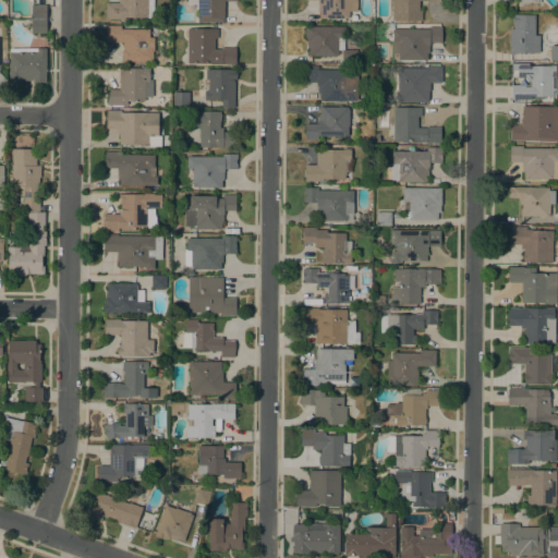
[(124,17),(124,19),(109,19),(109,20),(105,20),(106,2),(118,2),(118,0),(147,0),(147,17),(124,17)]
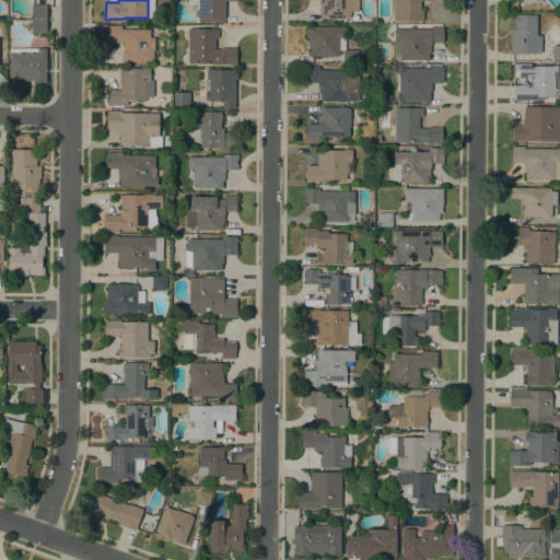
[(237,0),(237,1),(224,1),(224,22),(198,22),(198,0),(237,0)]
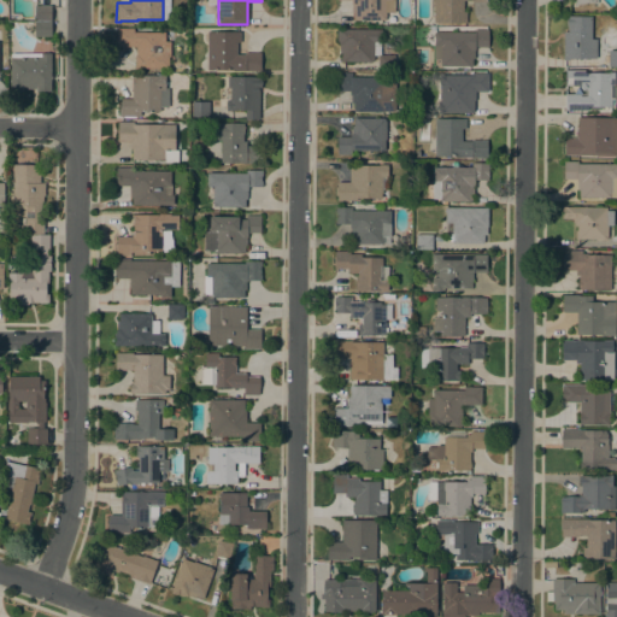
[(394,0),(394,13),(386,12),(386,18),(385,18),(385,21),(352,19),(352,4),(351,4),(351,0),(394,0)]
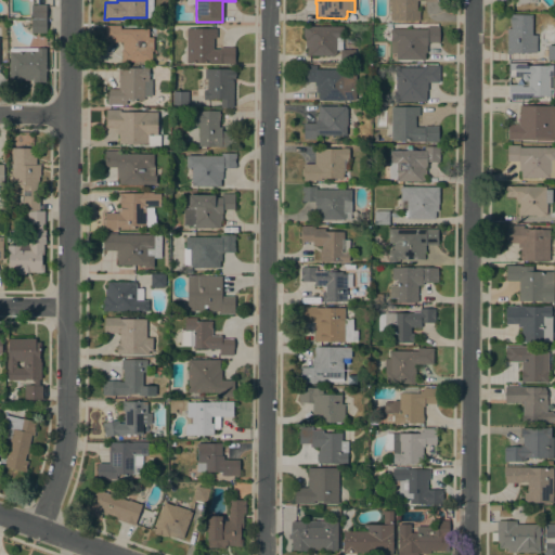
[(438,0),(438,1),(424,1),(424,0),(416,0),(416,11),(420,11),(420,21),(390,21),(389,0),(438,0)]
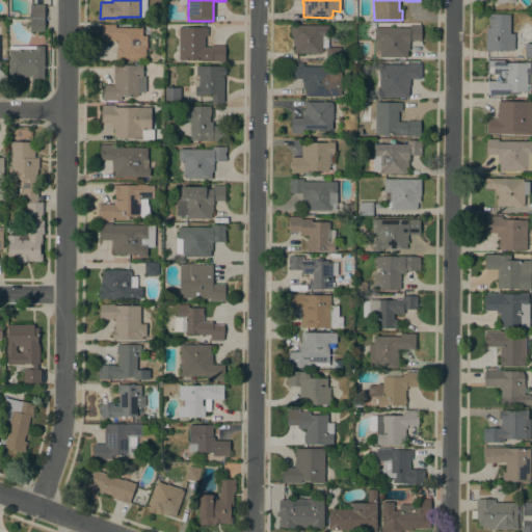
[(44,5),(44,18),(29,18),(29,4),(44,5)]
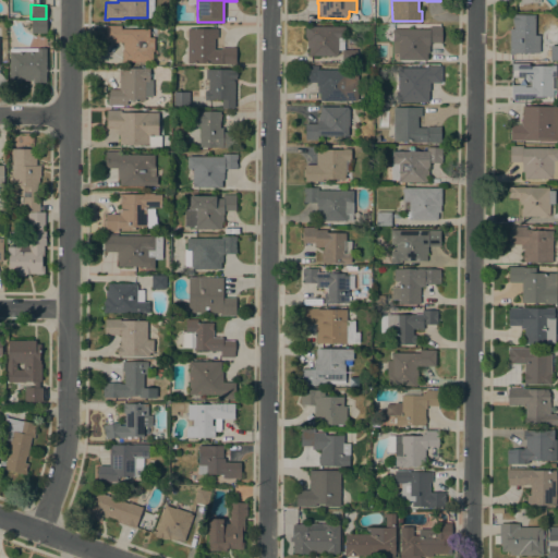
[(534,36),(540,36),(538,53),(514,53),(514,55),(509,55),(509,28),(513,28),(513,24),(512,24),(512,14),(534,15),(534,36)]
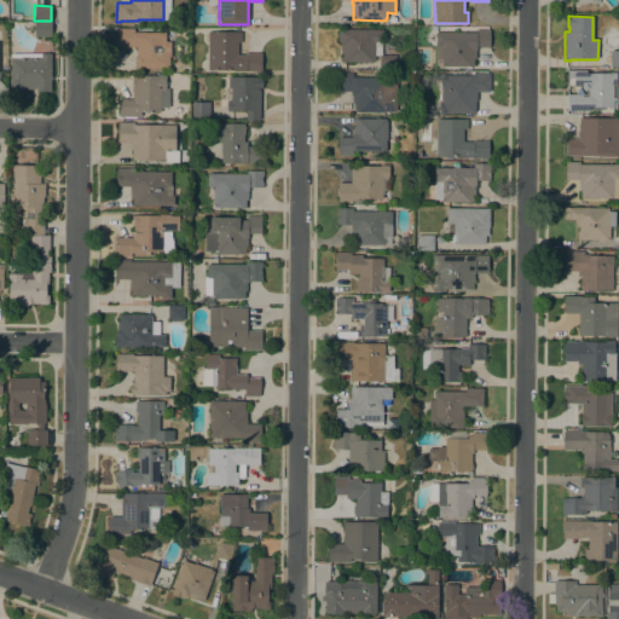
[(51,23),(51,36),(34,36),(34,23),(51,23)]
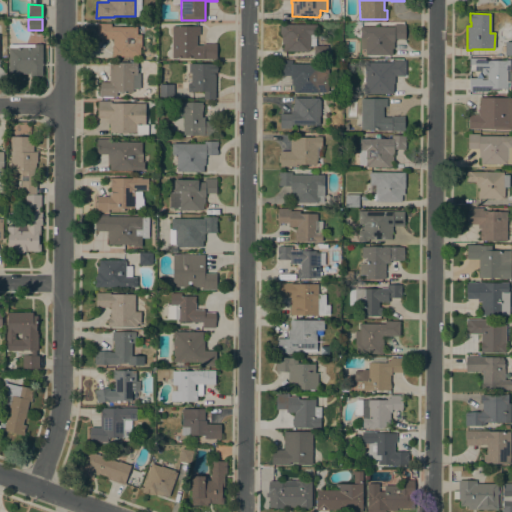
[(110,23),(110,27),(136,27),(136,34),(141,34),(141,47),(139,47),(139,56),(112,56),(112,45),(112,38),(96,38),(97,23),(110,23)]
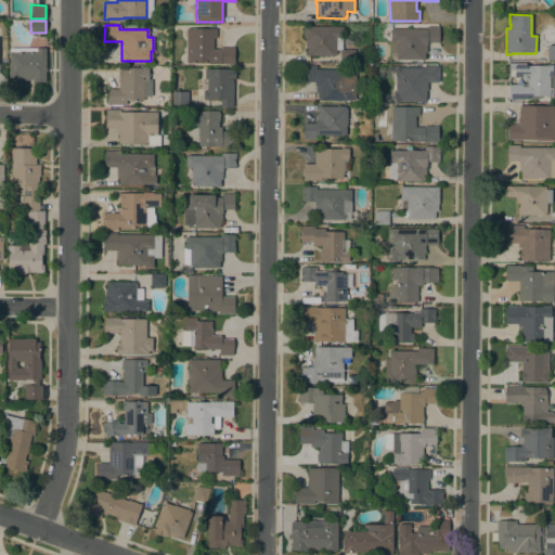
[(343,26),(343,38),(341,38),(341,50),(355,50),(355,57),(357,57),(357,61),(355,61),(355,63),(340,62),(340,50),(336,50),(336,53),(334,53),(334,55),(307,55),(307,49),(305,49),(305,40),(302,40),(302,26),(343,26)]
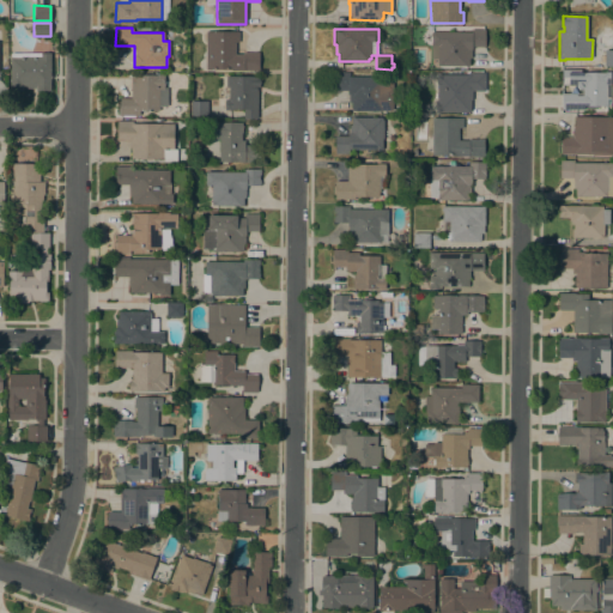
[(471,32),(471,29),(485,29),(485,47),(471,47),(471,59),(469,59),(468,66),(437,66),(437,64),(437,59),(431,59),(431,32),(471,32)]
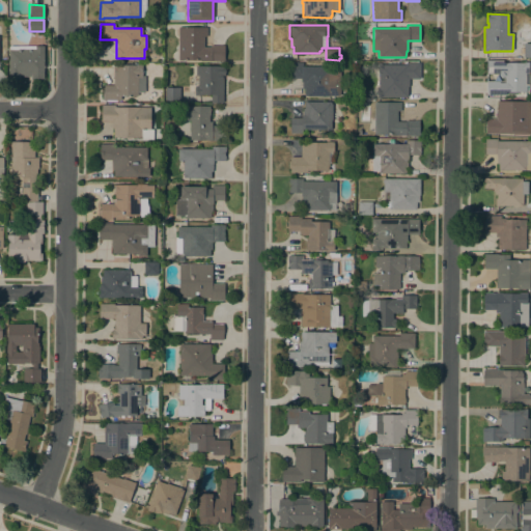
[(206,27),(206,36),(203,36),(203,47),(210,47),(210,45),(224,46),(224,61),(200,61),(200,60),(178,60),(178,27),(206,27)]
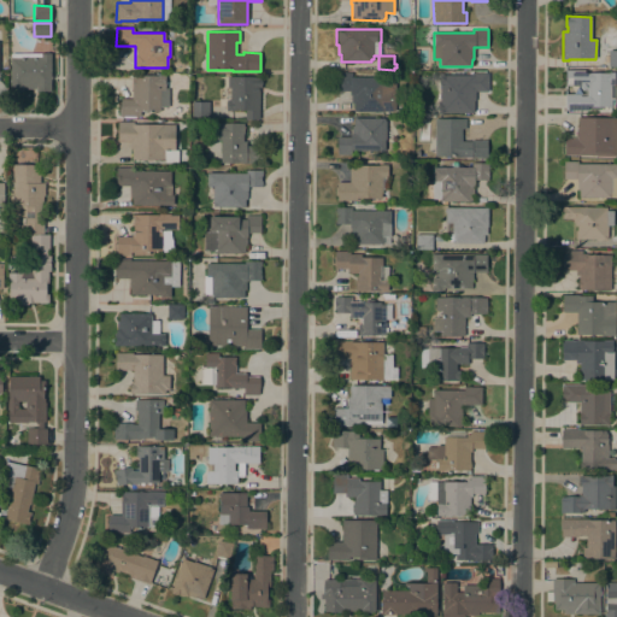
[(51,53),(51,76),(51,78),(50,78),(50,90),(35,90),(35,89),(22,89),(22,90),(10,90),(10,58),(11,58),(11,53),(51,53)]
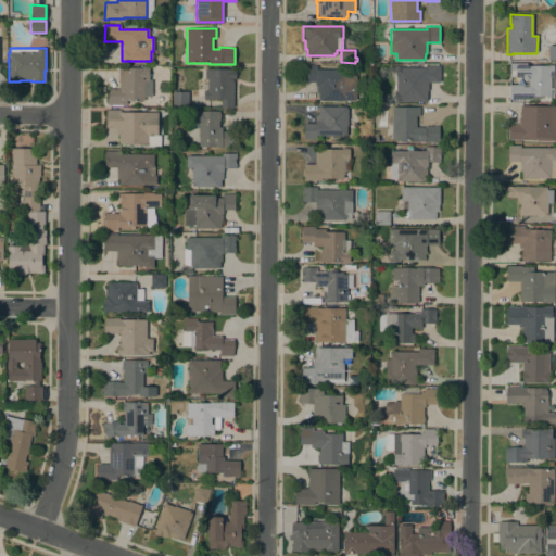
[(527,63),(527,66),(530,66),(530,65),(550,65),(553,65),(553,89),(551,89),(551,96),(541,96),(541,99),(529,99),(508,99),(509,85),(522,85),(522,86),(528,86),(528,83),(527,80),(525,81),(522,78),(523,77),(509,77),(509,63),(527,63)]
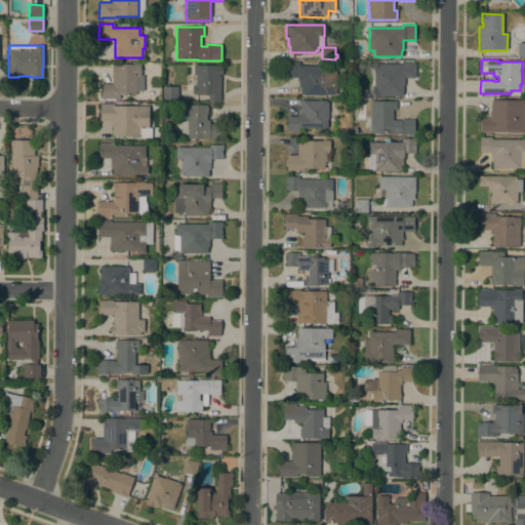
[(299,62),(299,66),(335,66),(335,94),(300,94),(300,87),(298,87),(298,80),(297,80),(297,77),(286,77),(286,62),(299,62)]
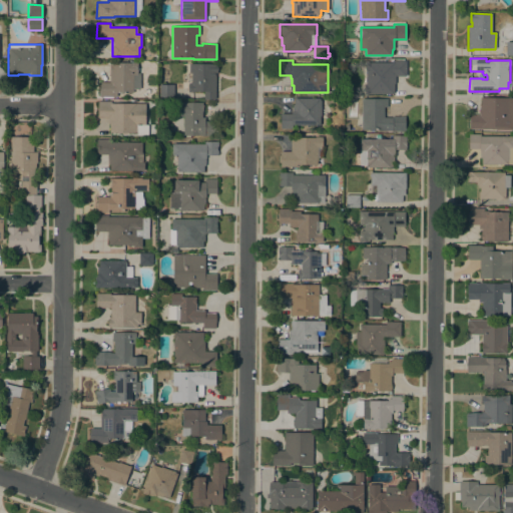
[(392,63),(392,61),(406,61),(406,76),(395,76),(395,84),(394,84),(394,94),(364,94),(364,84),(366,84),(366,62),(392,63)]
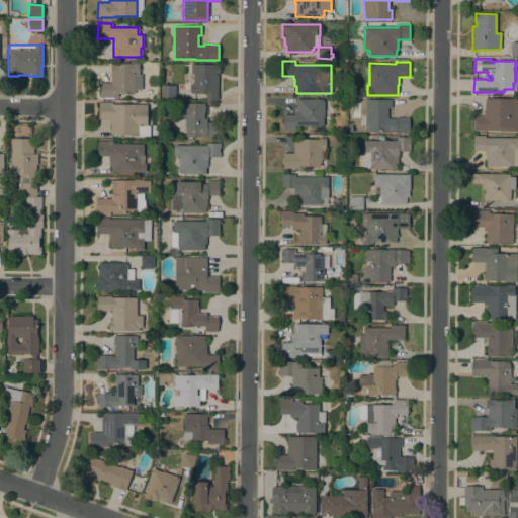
[(132,63),(139,63),(139,75),(141,75),(141,90),(134,89),(134,93),(117,93),(117,97),(113,97),(113,99),(103,99),(103,97),(100,97),(100,89),(100,83),(110,83),(110,63),(132,63)]
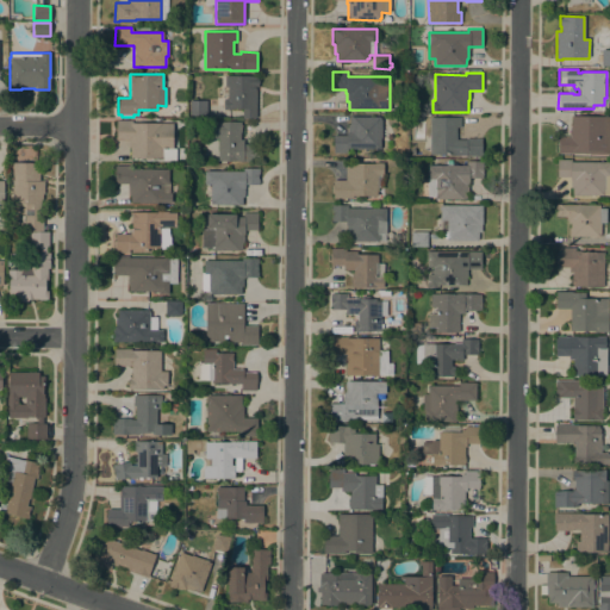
[(255,118),(242,118),(242,110),(238,110),(238,109),(236,109),(236,110),(223,110),(224,101),(218,101),(218,76),(224,76),(224,75),(259,76),(257,87),(256,87),(255,118)]
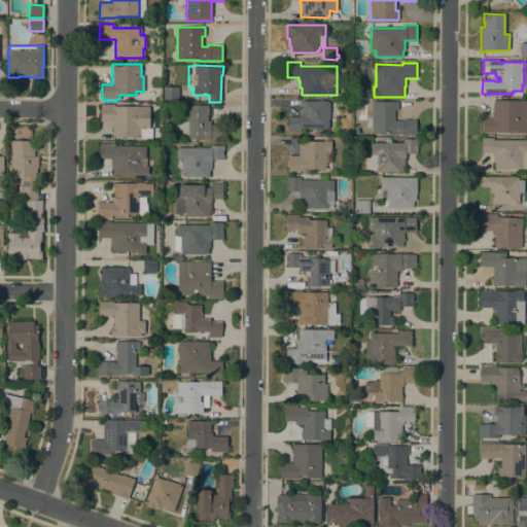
[(178,86),(178,101),(164,101),(164,86),(178,86)]
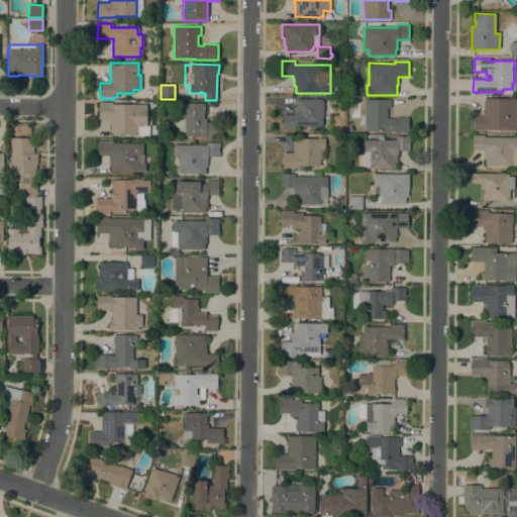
[(516,130),(473,129),(473,115),(483,116),(483,107),(484,107),(484,98),(513,99),(512,104),(516,104),(516,130)]
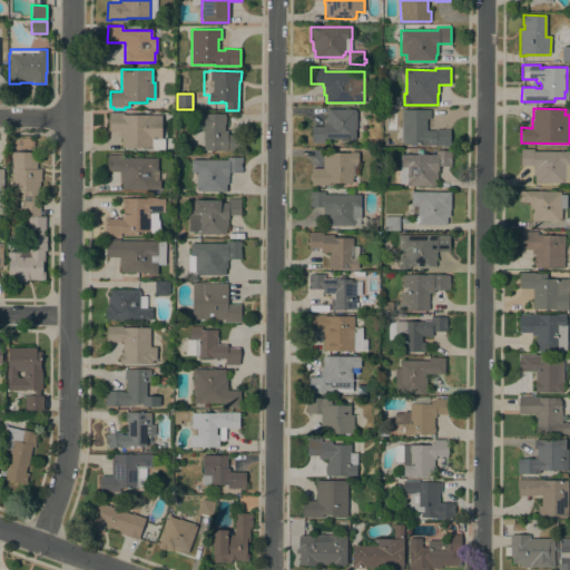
[(355,109),(355,111),(356,111),(356,129),(355,129),(355,139),(324,139),(324,143),(311,143),(311,126),(323,127),(323,124),(324,124),(324,116),(326,116),(326,109),(355,109)]
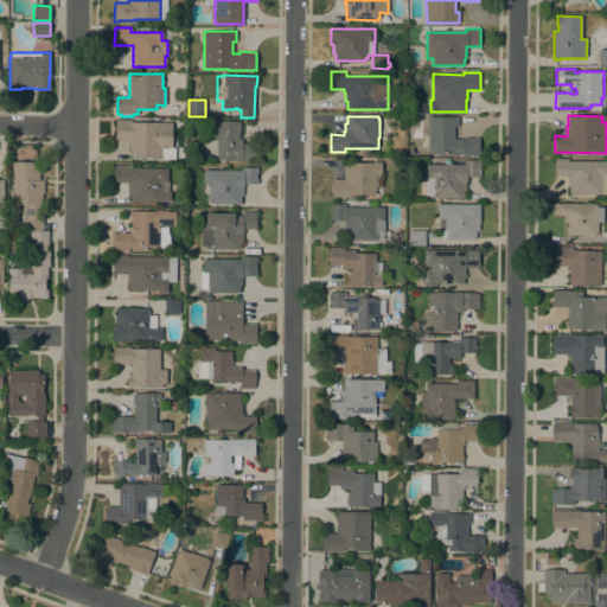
[(458,116),(458,127),(454,127),(454,139),(464,139),(464,138),(479,138),(479,155),(451,155),(451,153),(428,154),(427,117),(458,116)]
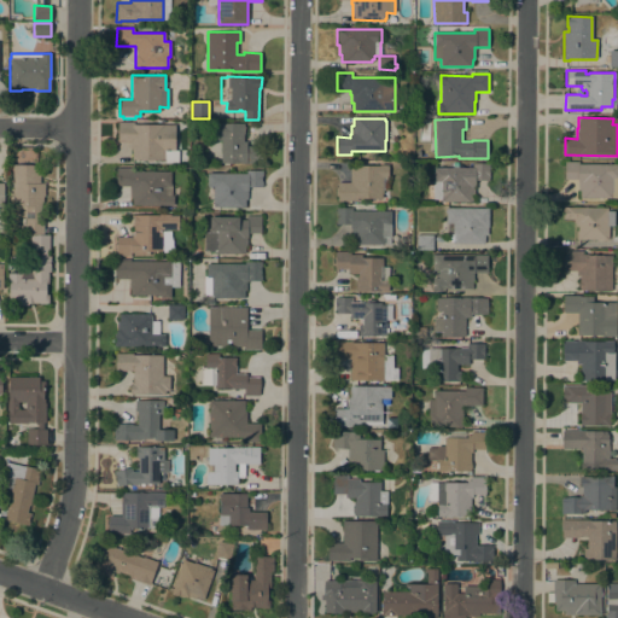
[(133,122),(133,124),(174,124),(175,150),(178,150),(178,162),(164,162),(164,159),(156,159),(156,161),(146,161),(146,159),(132,159),(132,149),(130,149),(130,140),(117,140),(117,122),(133,122)]
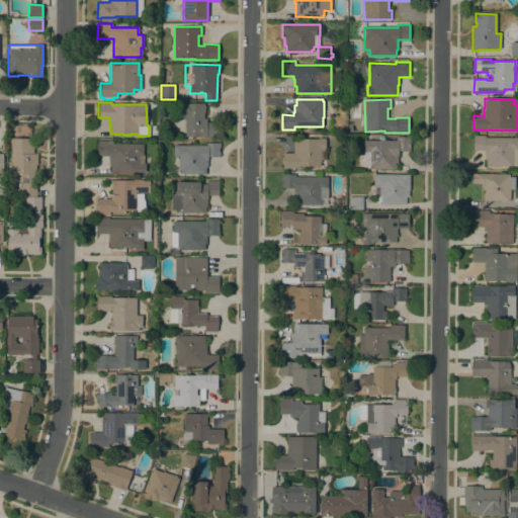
[(177,102),(185,102),(185,103),(204,103),(204,112),(203,112),(203,118),(206,118),(206,122),(219,122),(219,137),(201,137),(185,137),(185,117),(177,117),(177,102)]
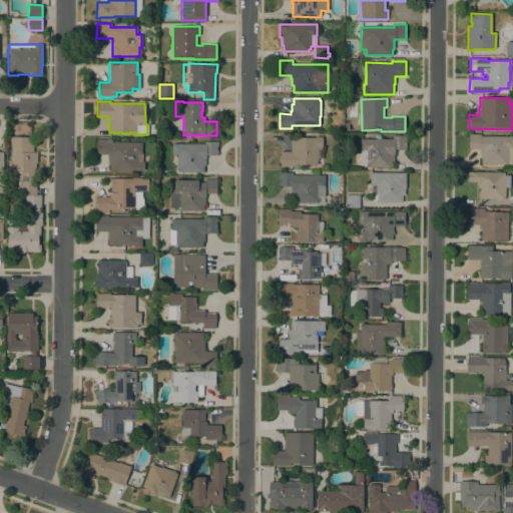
[(512,136),(512,163),(507,163),(507,164),(481,164),(481,157),(480,157),(480,150),(479,150),(479,149),(468,149),(468,134),(479,134),(479,136),(512,136)]
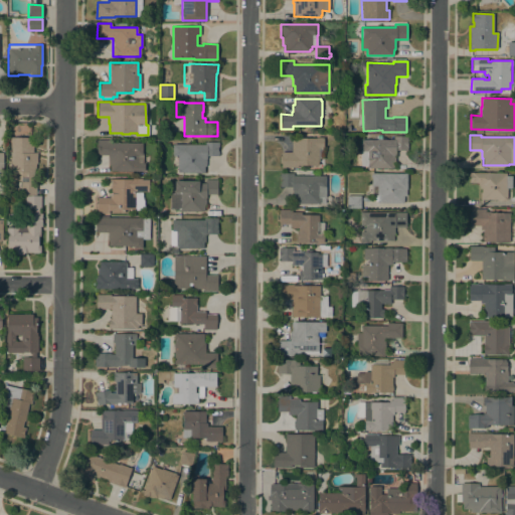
[(393,140),(393,136),(407,136),(407,151),(395,150),(395,162),(393,162),(393,168),(367,168),(367,166),(360,166),(360,150),(361,150),(361,140),(393,140)]
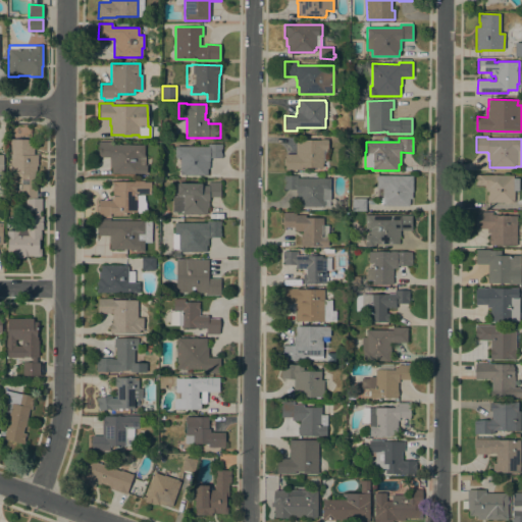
[(37,198),(21,198),(21,176),(12,176),(12,174),(10,174),(10,139),(34,139),(34,154),(38,154),(38,166),(36,166),(36,170),(35,170),(35,185),(37,185),(37,198)]
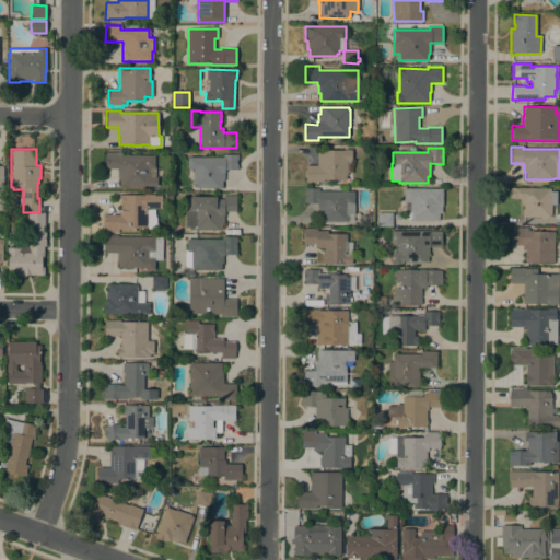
[(343,150),(343,149),(351,150),(351,172),(347,172),(347,177),(346,177),(346,179),(324,179),(324,182),(305,182),(305,177),(304,177),(304,170),(305,170),(305,165),(317,165),(317,150),(343,150)]
